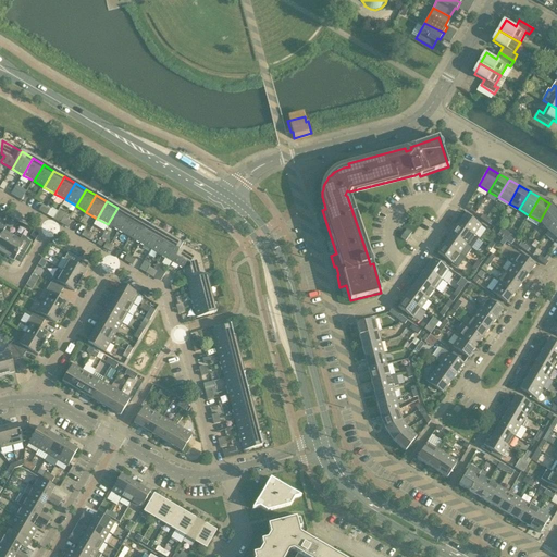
[(556,211),(549,203),(540,221),(547,231),(556,213),(556,211)]
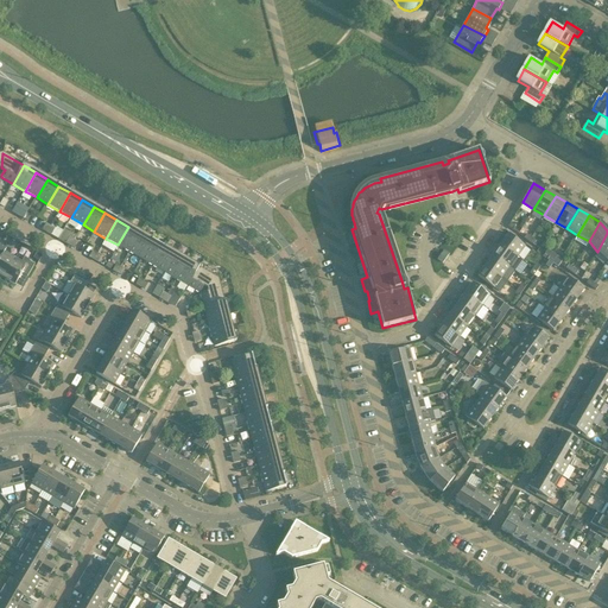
[(128,227),(118,245),(130,252),(140,233),(128,227)]
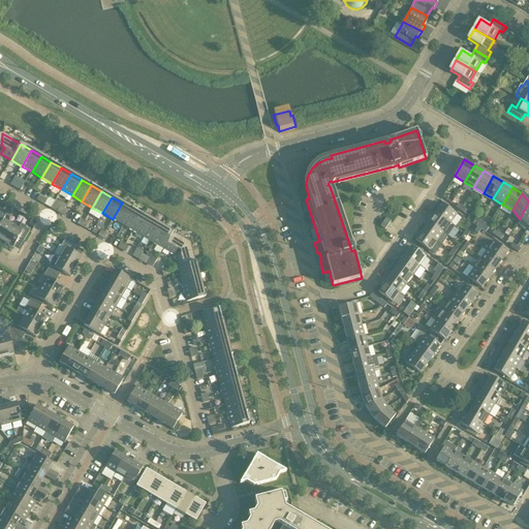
[(113,219),(122,225),(131,209),(122,203),(113,219)]
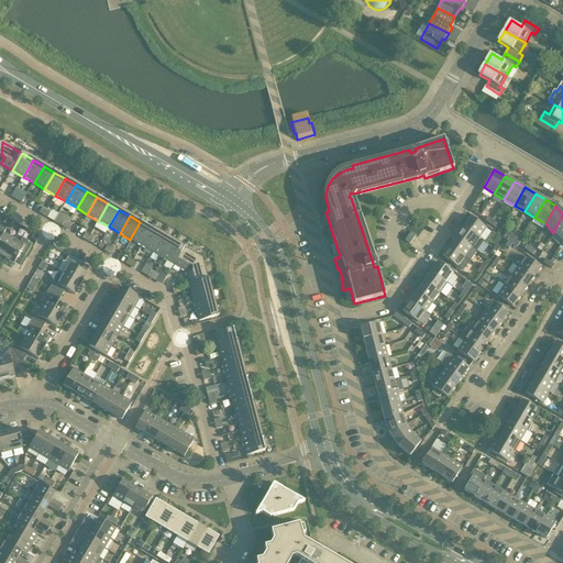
[(562,239),(562,216),(553,233),(562,241),(562,239)]
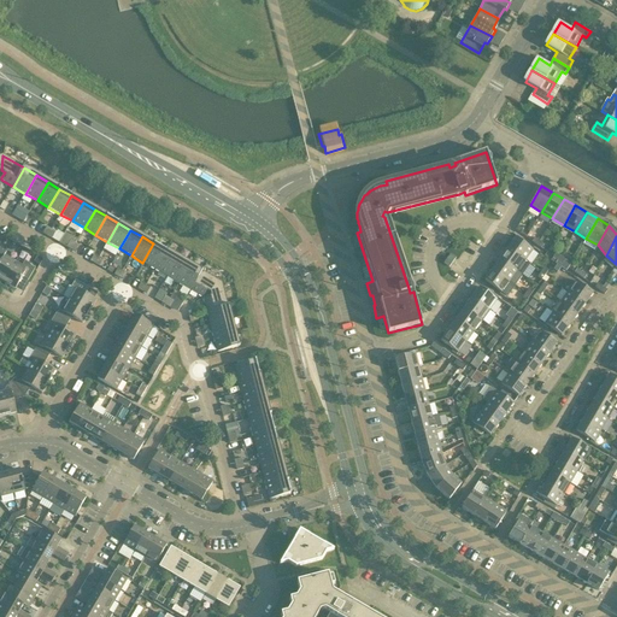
[(507,248),(524,262),(533,251),(516,238),(507,248)]
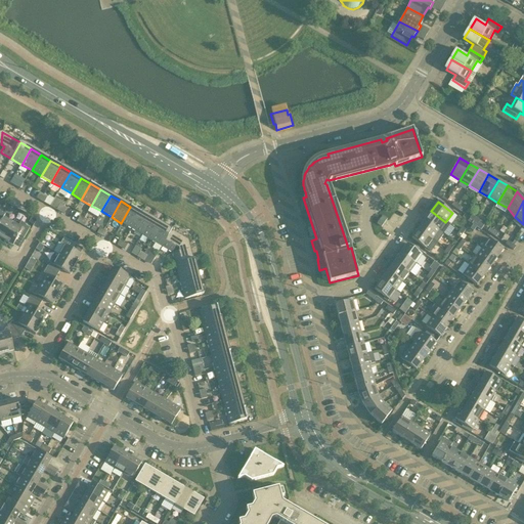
[(130,207),(121,223),(131,228),(140,213),(130,207)]
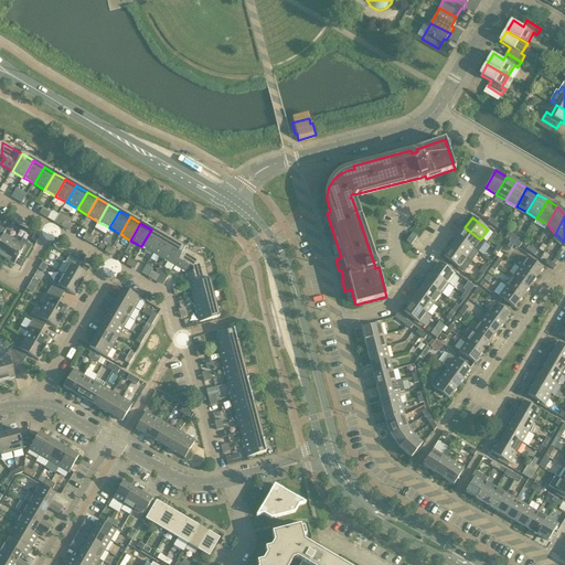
[(0,256),(3,258),(13,241),(3,234),(6,231),(0,226),(0,256)]
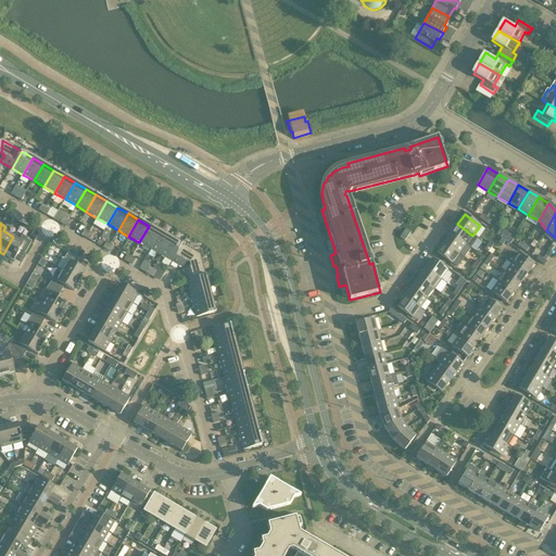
[(478,239),(472,236),(457,224),(451,234),(466,244),(470,248),(478,239)]
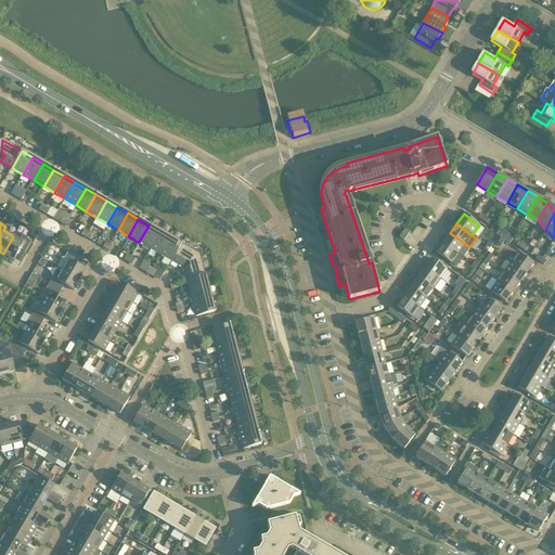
[(139,242),(150,248),(159,232),(149,226),(139,242)]
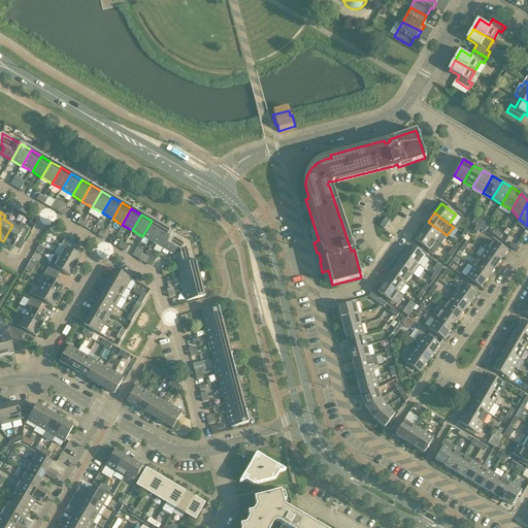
[(380,226),(384,229),(390,221),(386,218),(380,226)]
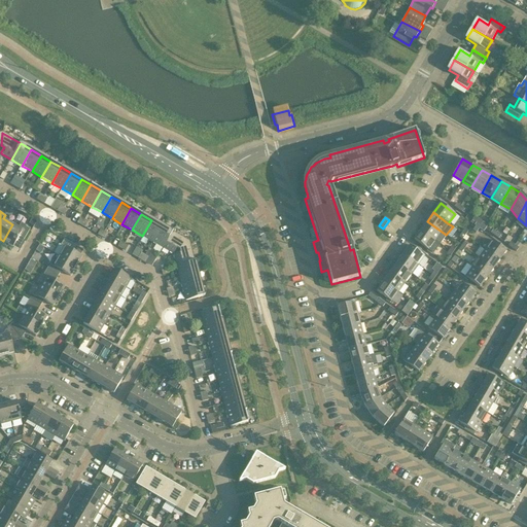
[(151,220),(142,236),(152,242),(162,225),(151,220)]
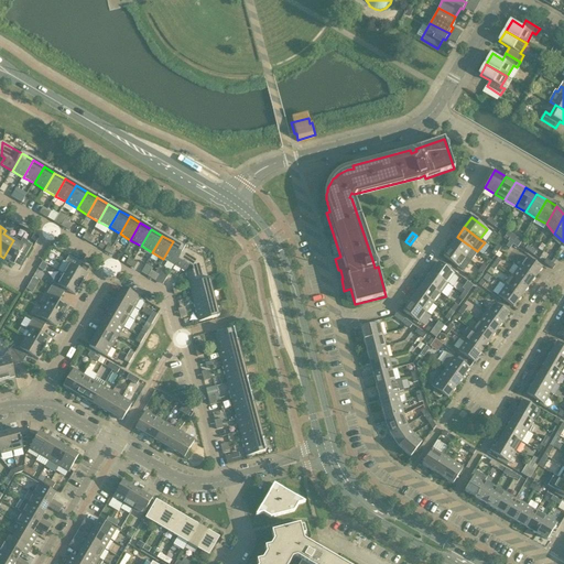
[(466,258),(473,248),(457,237),(449,247),(466,258)]
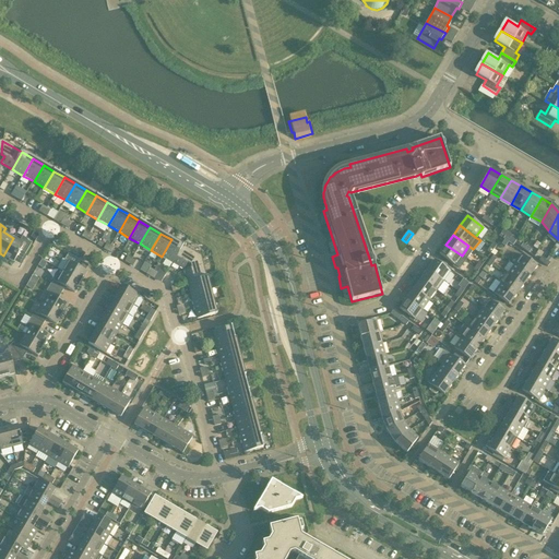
[(20,241),(13,238),(3,256),(13,262),(20,252),(25,256),(32,244),(22,238),(20,241)]
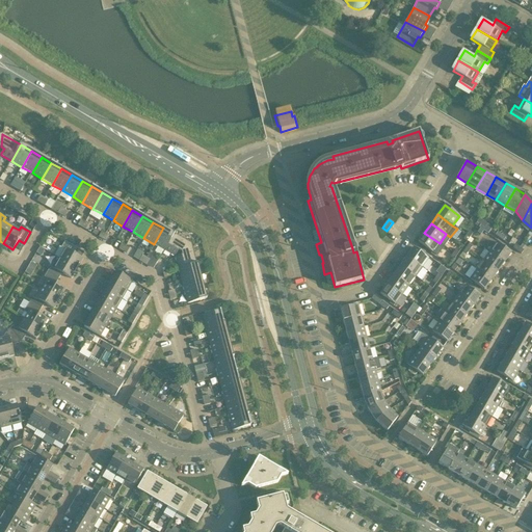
[(154,244),(163,249),(173,234),(163,228),(154,244)]
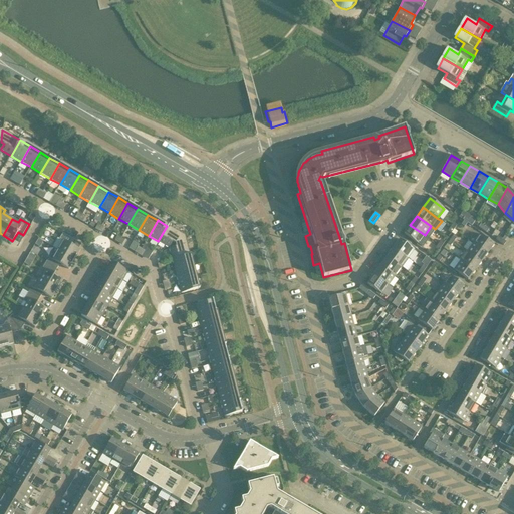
[(429,238),(425,235),(410,225),(404,234),(422,247),(429,238)]
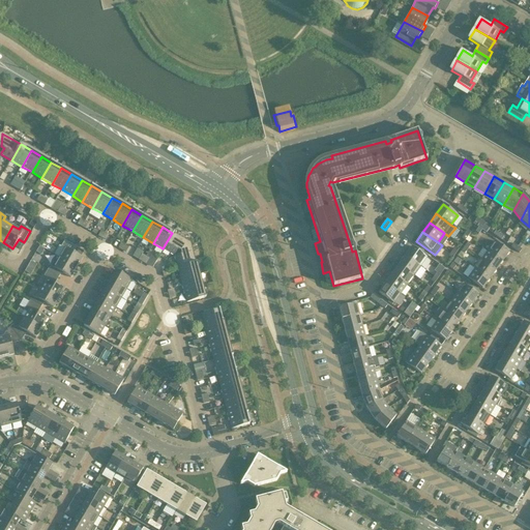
[(172,233),(163,248),(173,255),(175,254),(177,249),(180,252),(190,243),(172,233)]
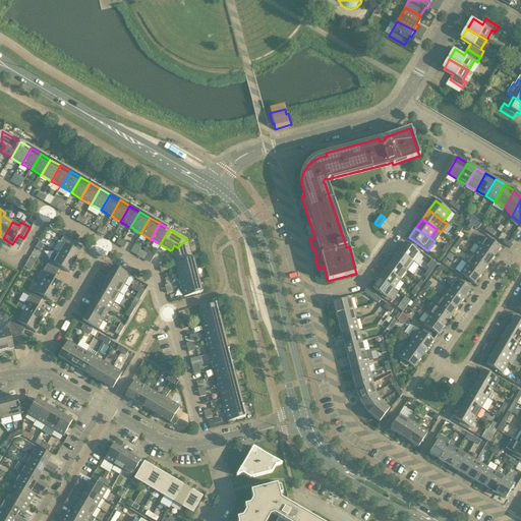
[(64,244),(58,253),(75,264),(80,253),(71,248),(74,243),(63,236),(60,242),(64,244)]
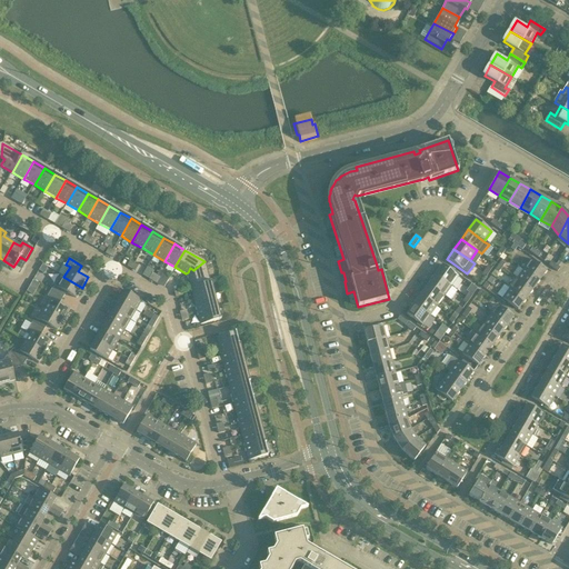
[(530,259),(523,269),(539,281),(547,271),(530,259)]
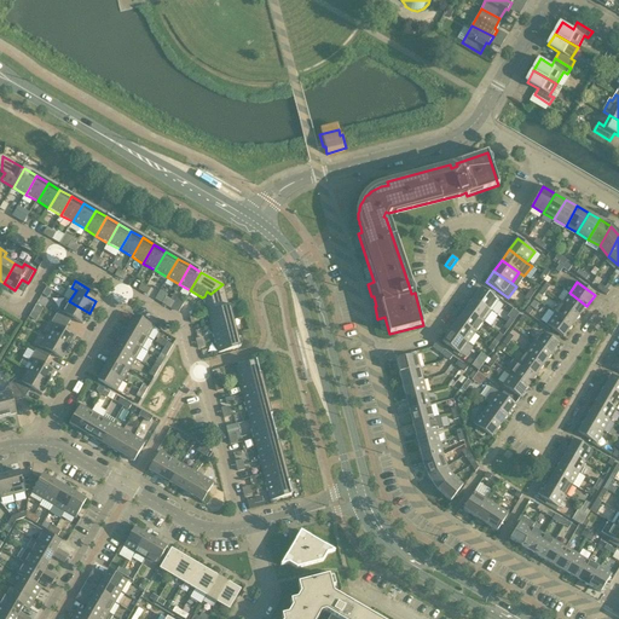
[(204,300),(208,313),(229,308),(223,284),(210,294),(212,298),(207,299),(204,300)]
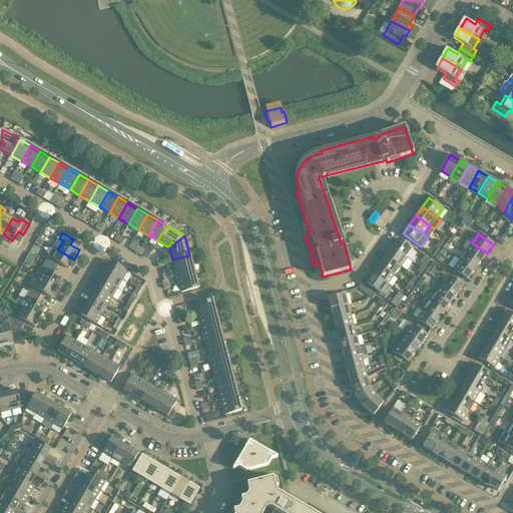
[(392,247),(407,259),(413,249),(399,238),(392,247)]
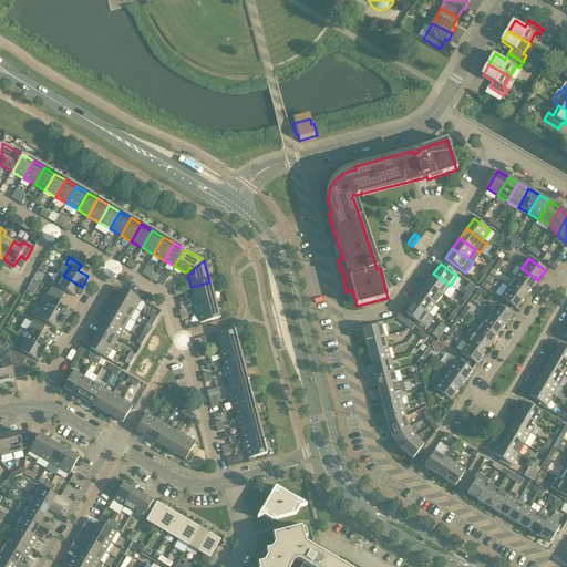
[(531,289),(537,280),(522,268),(521,270),(516,267),(511,274),(515,277),(515,278),(531,289)]
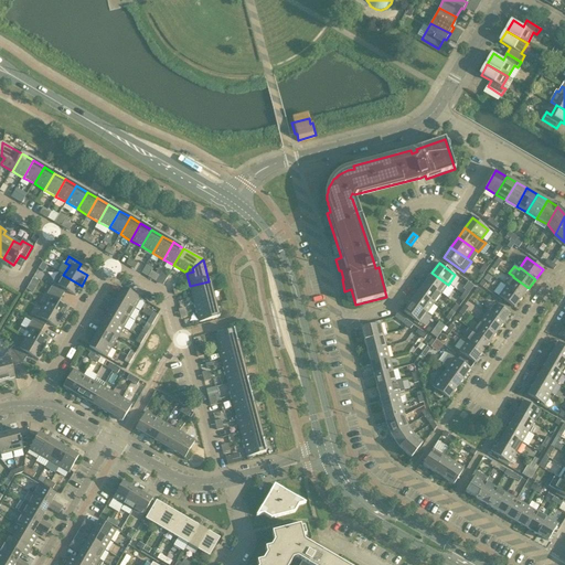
[(82,286),(63,275),(60,273),(50,288),(62,296),(65,290),(75,296),(82,286)]
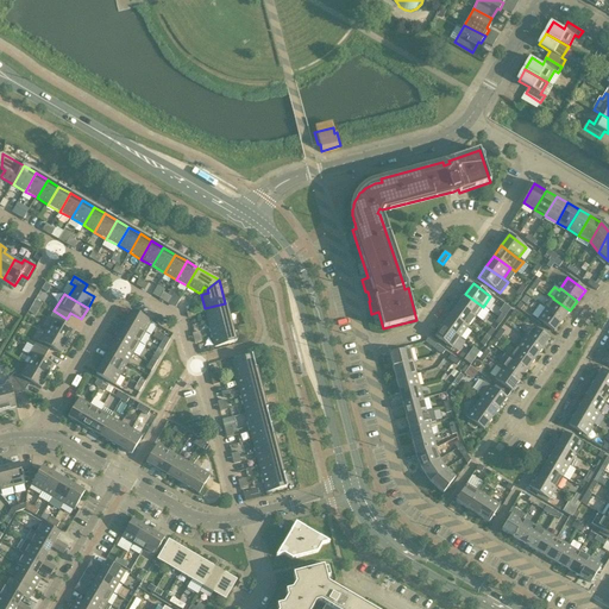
[(475,318),(483,307),(465,294),(458,305),(475,318)]
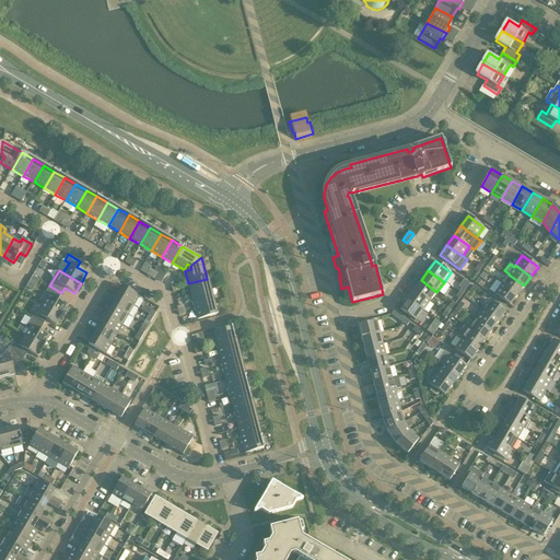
[(516,295),(524,286),(509,275),(501,284),(516,295)]
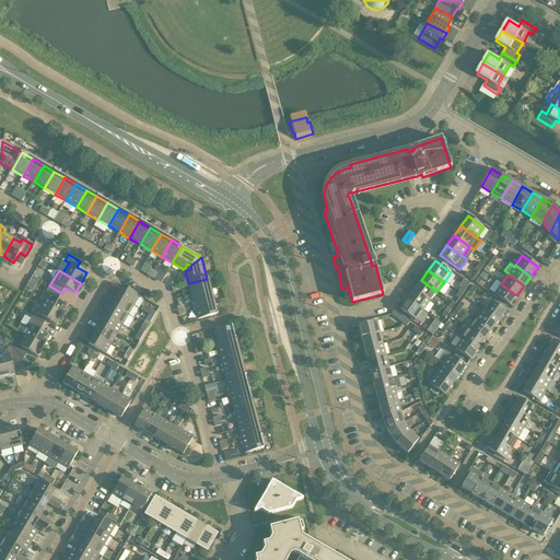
[(35,289),(38,277),(31,276),(27,288),(35,289)]
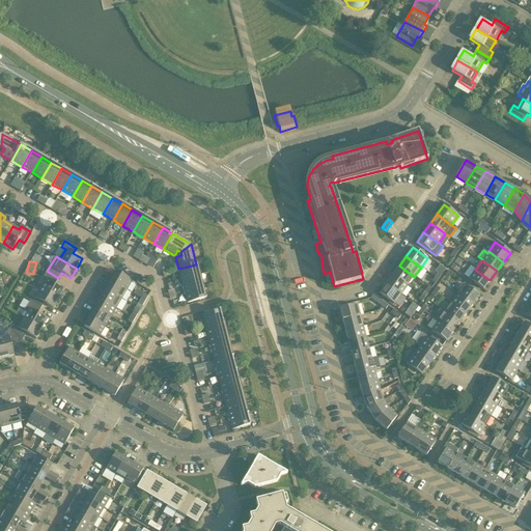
[(178,269),(180,280),(199,276),(196,264),(178,269)]
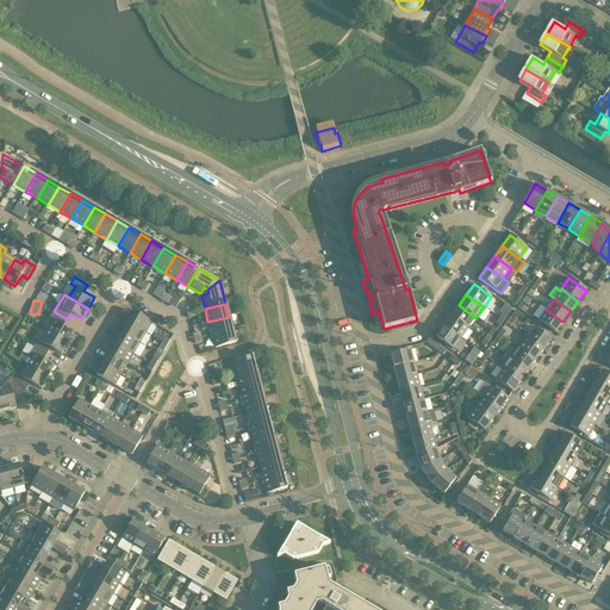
[(468,328),(475,318),(459,305),(452,316),(468,328)]
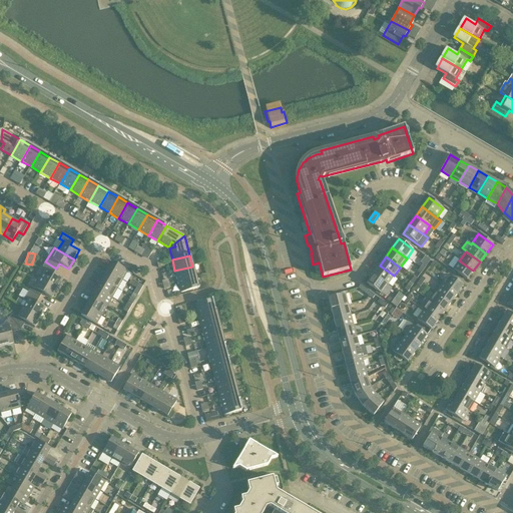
[(425,257),(421,263),(426,267),(430,261),(425,257)]
